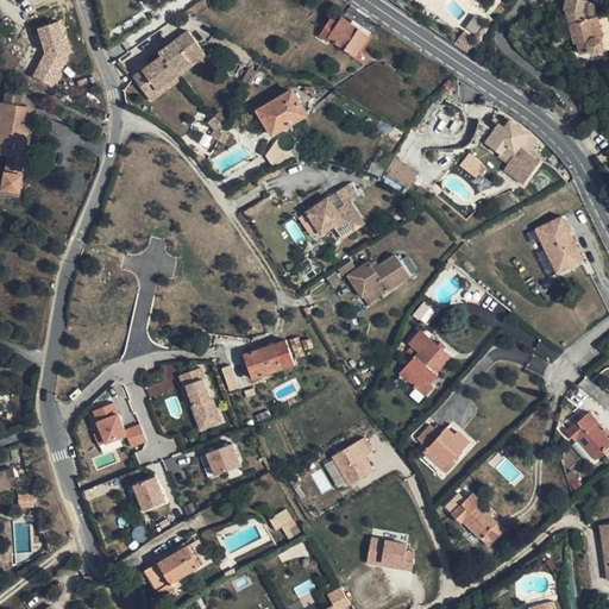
[(586,0),(585,0),(565,0),(564,10),(566,10),(566,12),(570,24),(575,43),(577,42),(581,54),(583,54),(584,56),(589,54),(590,52),(592,54),(595,55),(598,54),(601,54),(603,52),(604,50),(604,48),(606,44),(604,43),(603,39),(601,38),(598,37),(597,37),(591,18),(588,19),(584,10),(586,0)]
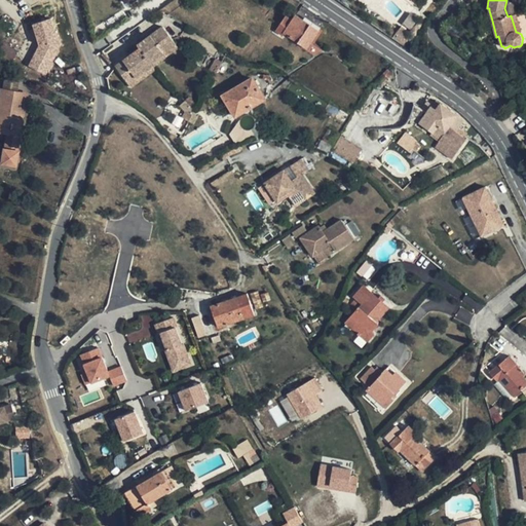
[(324,25),(300,9),(294,20),(287,15),(276,31),(284,36),(285,33),(308,48),(324,25)]
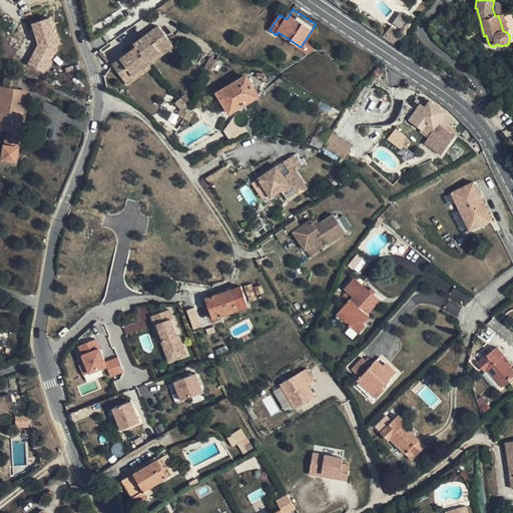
[(508,33),(502,14),(498,15),(503,31),(504,31),(506,32),(508,33)]
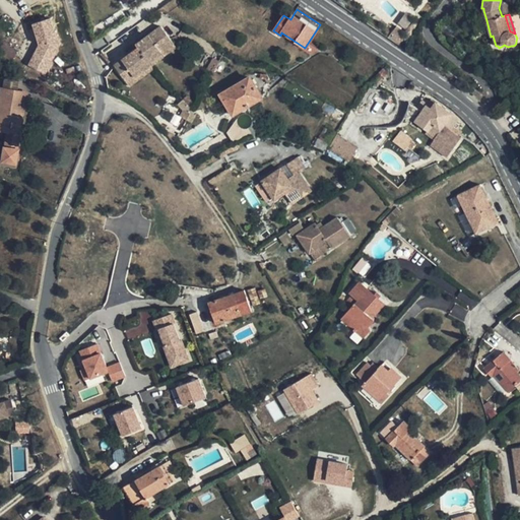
[(52,16),(31,22),(38,44),(27,63),(44,72),(60,43),(52,16)]
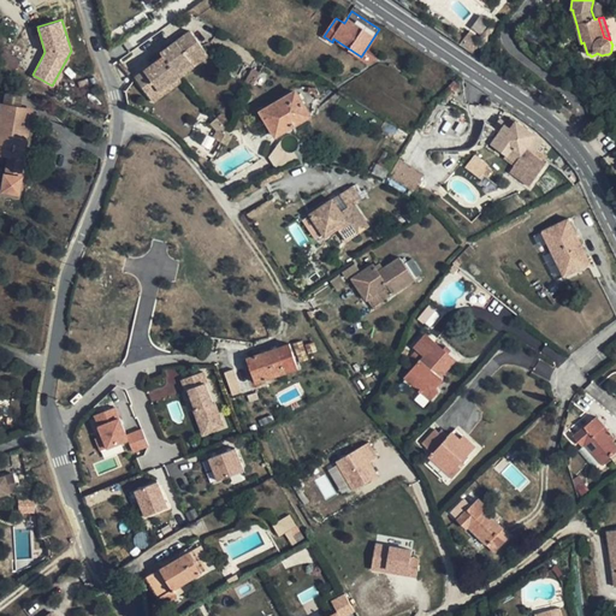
[(209,57),(191,31),(161,53),(165,57),(136,77),(152,99),(181,77),(209,57)]
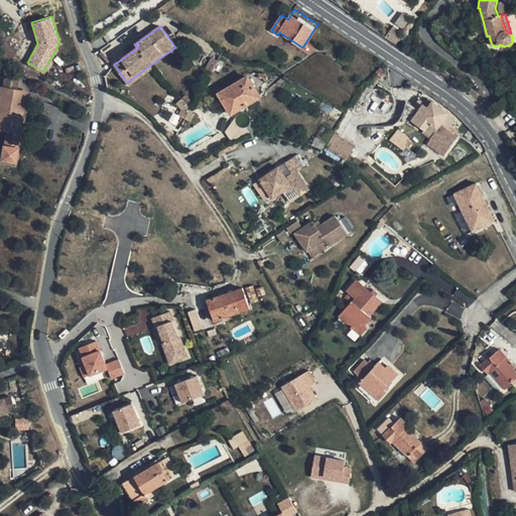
[(219,60),(212,56),(206,69),(213,72),(219,60)]
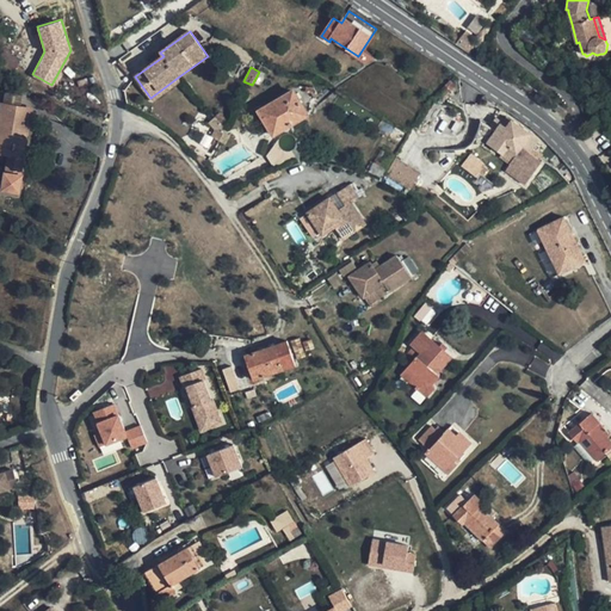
[(183,81),(179,76),(150,98),(154,103),(183,81)]
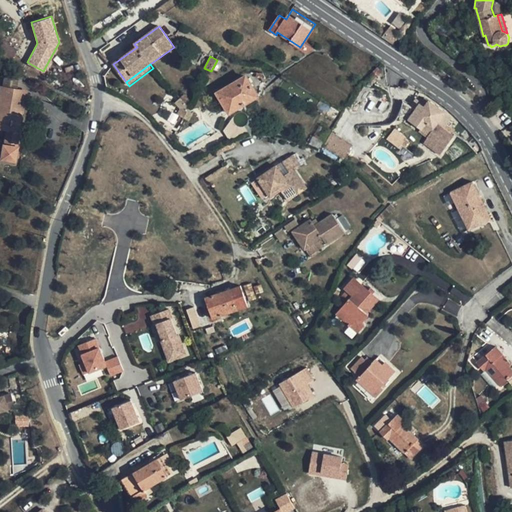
[(383,72),(379,67),(374,71),(379,76),(383,72)]
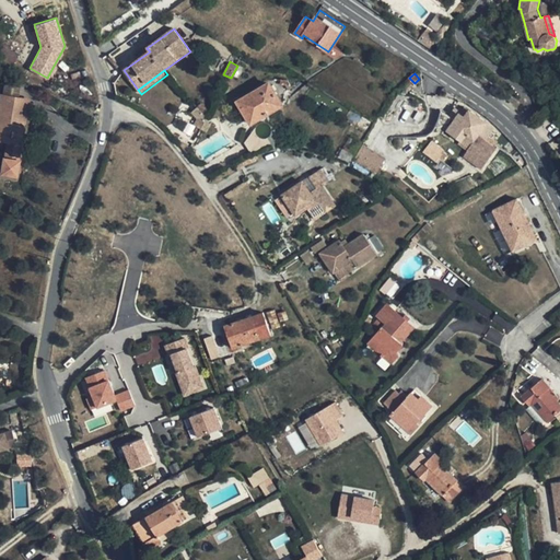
[(415,83),(409,78),(403,84),(408,90),(415,83)]
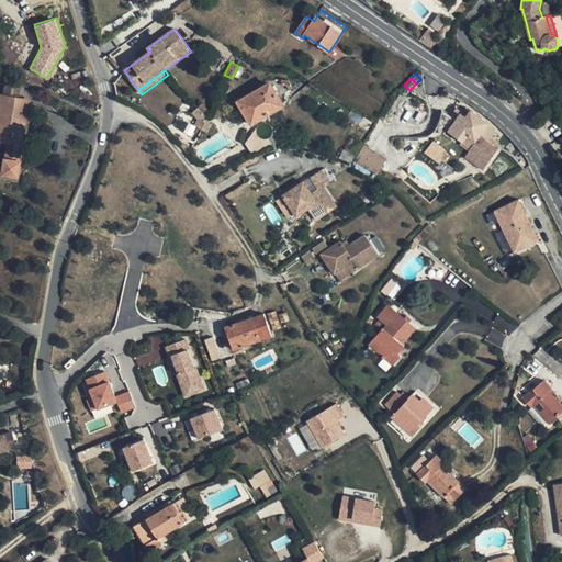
[(290,80),(282,80),(282,86),(288,86),(290,90),(293,87),(290,80)]
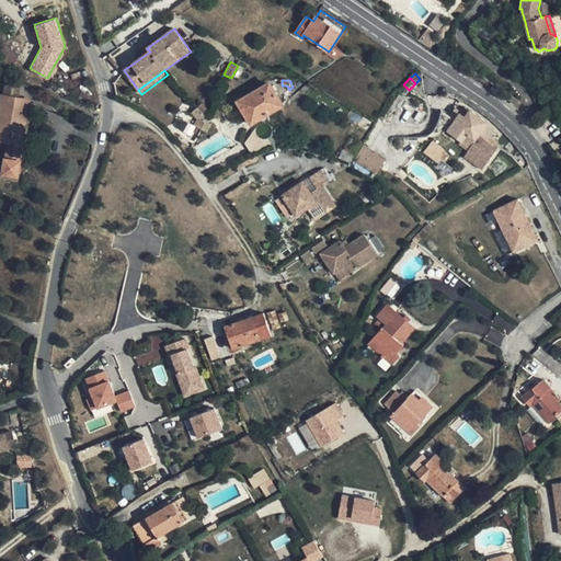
[(283,105),(271,83),(239,102),(252,124),(283,105)]
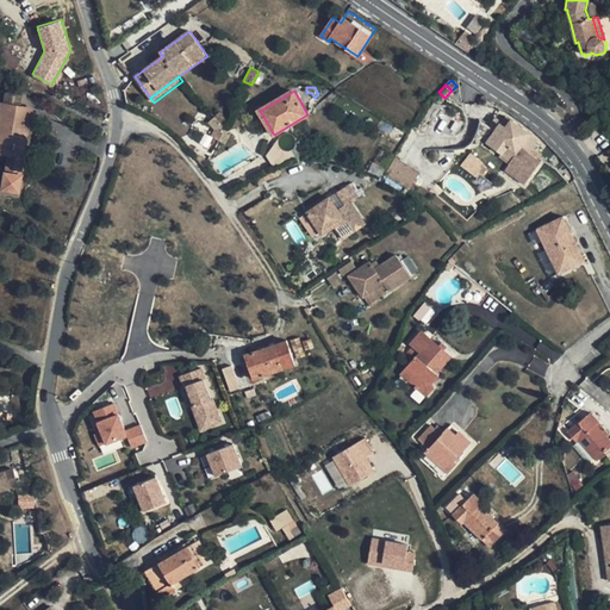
[(31,109),(2,104),(0,118),(0,151),(8,154),(6,172),(5,172),(1,188),(19,192),(22,175),(20,175),(24,155),(23,155),(31,109)]
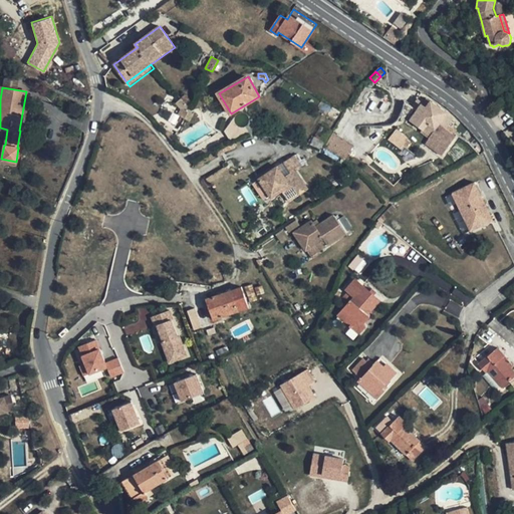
[(186,94),(182,97),(187,104),(192,100),(186,94)]
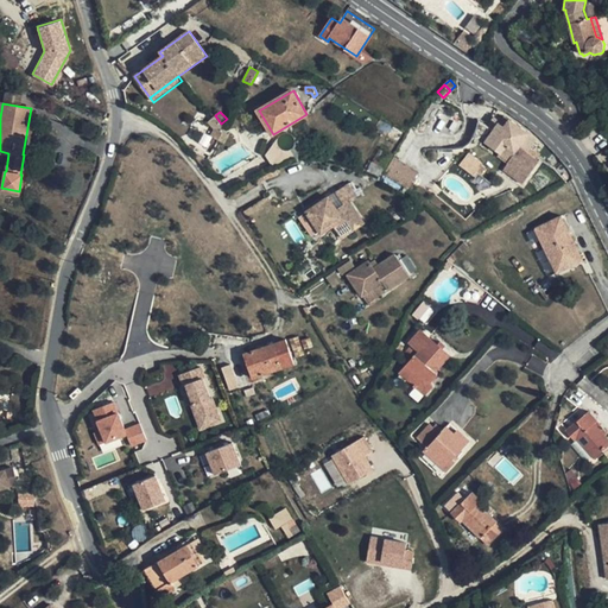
[(221,124),(215,115),(208,122),(214,130),(210,135),(219,140),(226,128),(221,124)]
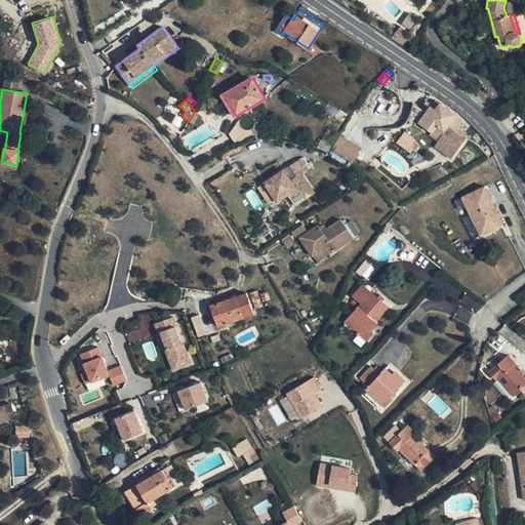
[(457,115),(436,99),(419,123),(433,131),(432,132),(430,135),(438,142),(457,115)]
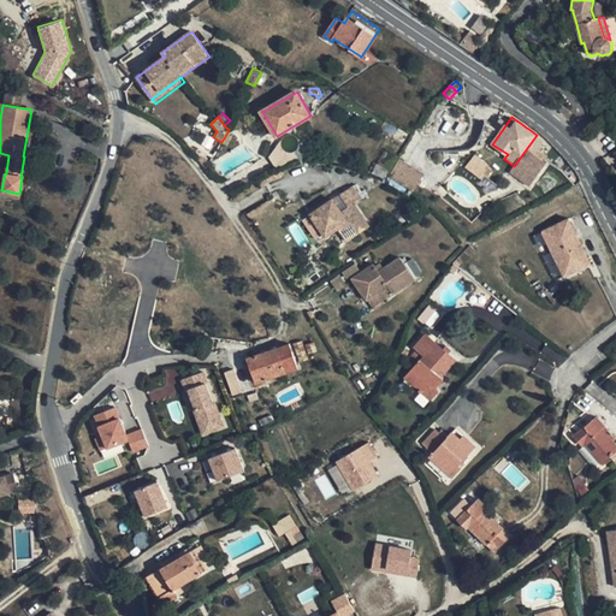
[(282,141),(282,140),(270,157),(277,170),(301,163),(295,152),(292,153),(289,153),(286,152),(284,149),(283,148),(282,144),(282,142),(282,141)]
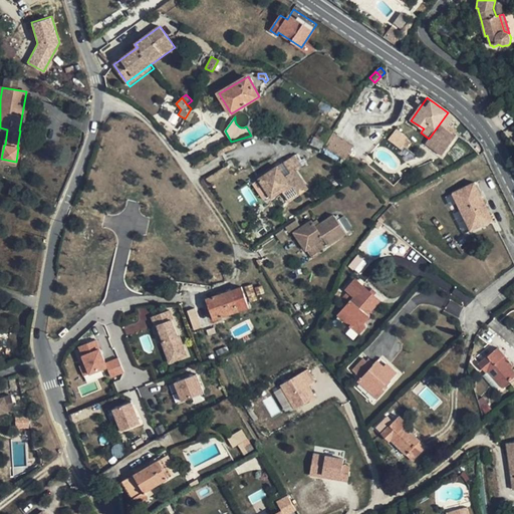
[(251,136),(251,137),(262,135),(253,118),(250,120),(249,123),(248,124),(246,126),(251,136)]
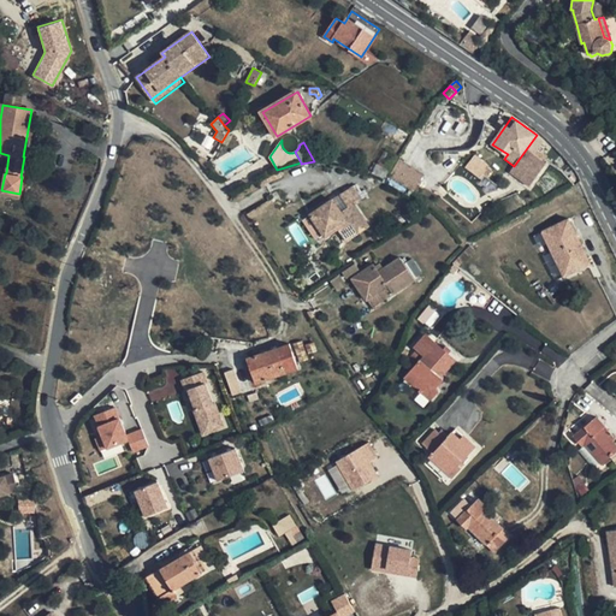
[(211,163),(200,154),(196,158),(207,169),(211,163)]
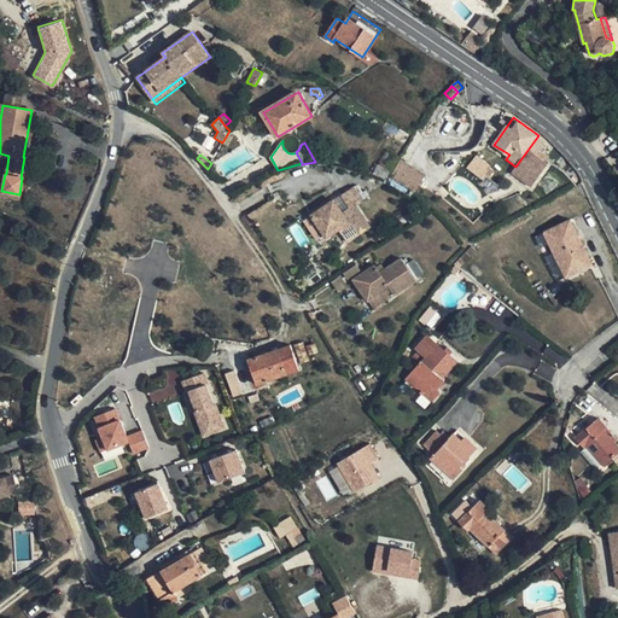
[(466,168),(484,182),(494,169),(476,155),(466,168)]
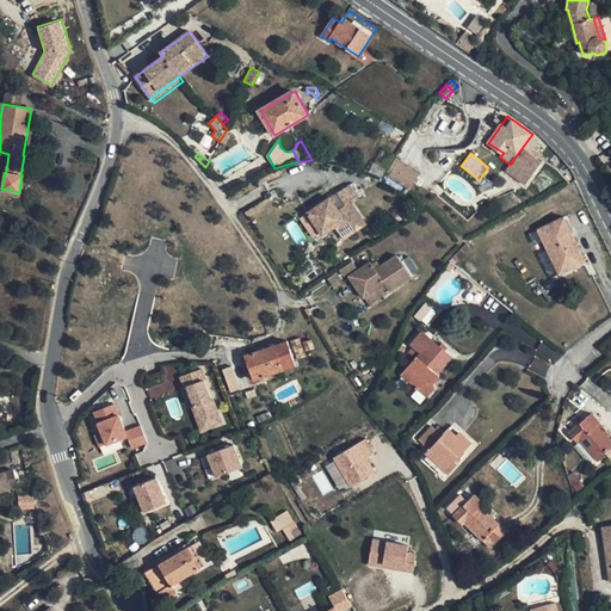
[(387,176),(409,190),(419,173),(396,160),(387,176)]
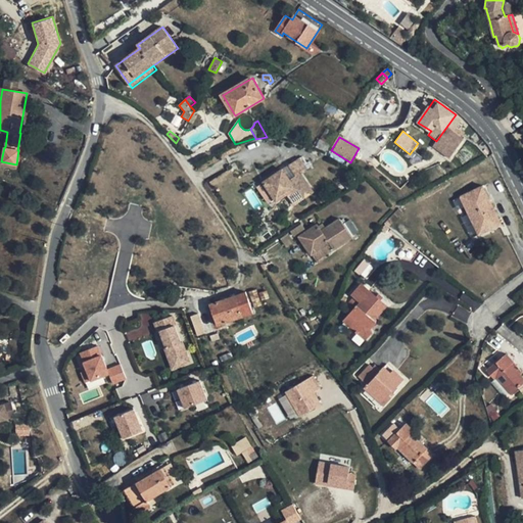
[(331,144),(321,139),(316,148),(326,152),(331,144)]
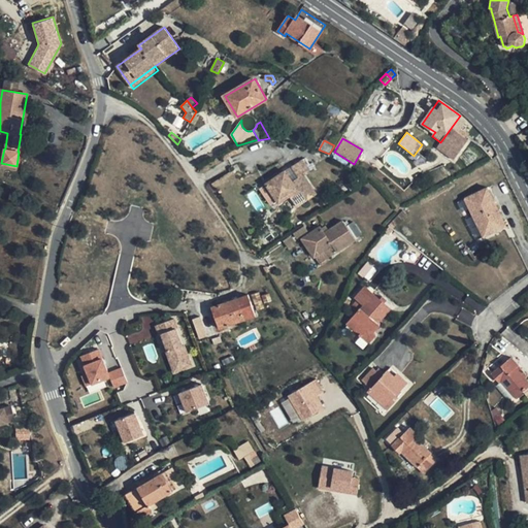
[(311,170),(303,159),(292,166),(299,177),(293,182),(286,171),(267,184),(277,201),(279,203),(290,196),(297,207),(318,193),(305,174),(311,170)]
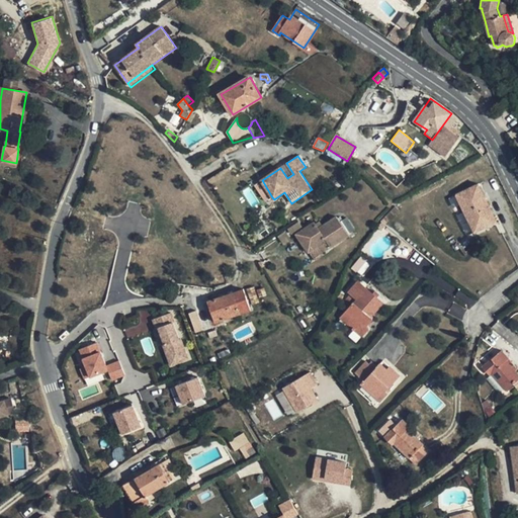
[(272,197),(262,180),(255,185),(266,201),(272,197)]
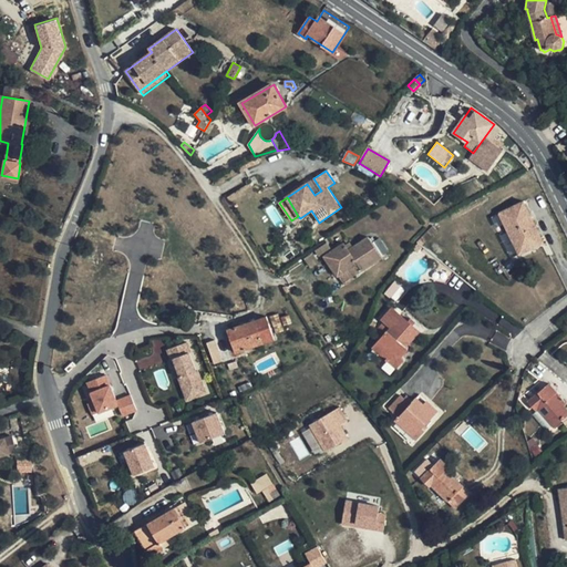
[(524,203),(500,216),(521,256),(545,243),(524,203)]
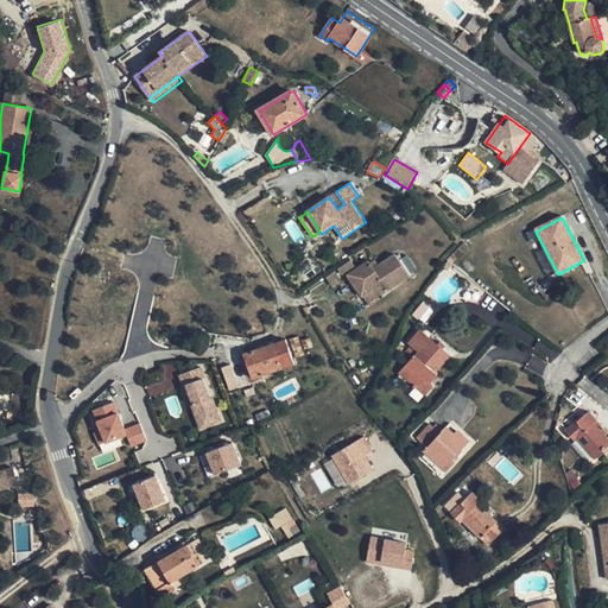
[(410,276),(396,254),(375,267),(371,260),(348,274),(362,296),(365,295),(384,283),(388,290),(410,276)]
